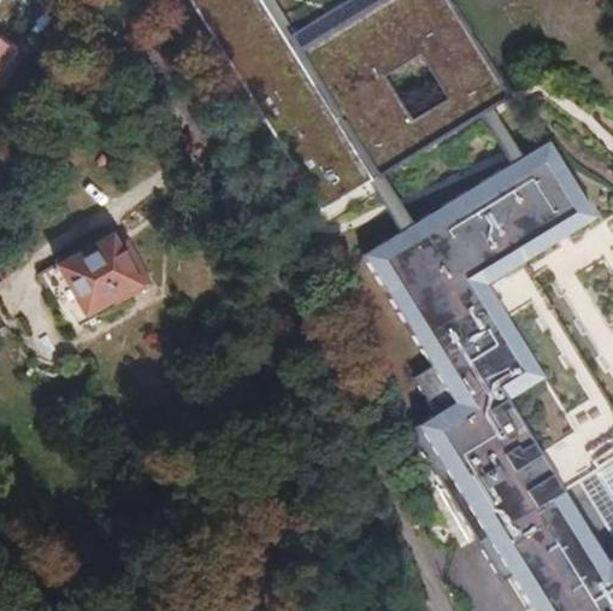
[(491,106),(508,95),(448,0),(383,0),(305,50),(275,0),(267,0),(263,4),(260,0),(188,0),(317,204),(322,212),(370,182),(383,174),(479,113),(491,106)]
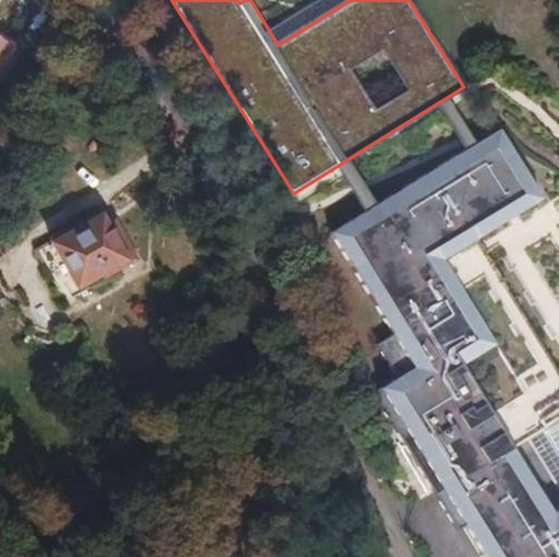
[(0,63),(15,43),(0,32),(0,63)]
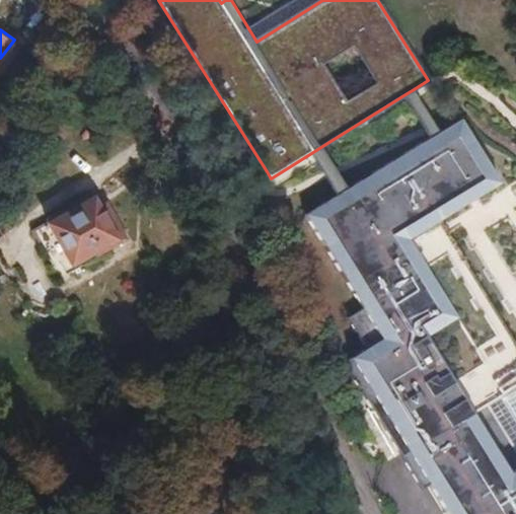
[(423,126),(431,137),(440,132),(433,121),(418,96),(414,89),(403,95),(409,102),(423,126)]
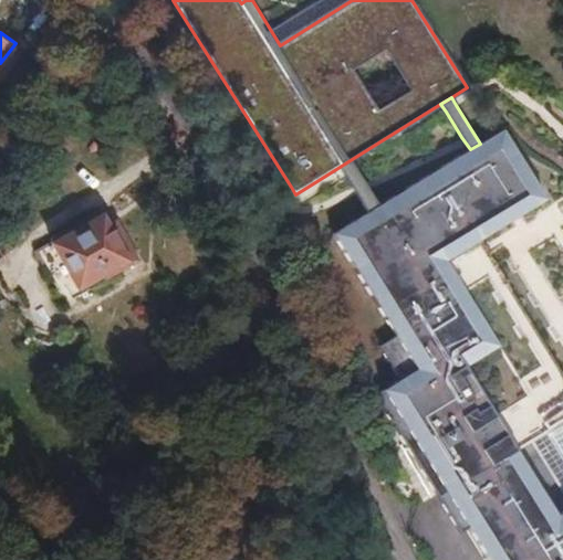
[(562,221),(554,208),(504,128),(335,233),(398,335),(382,345),(403,380),(387,389),(493,559),(562,559),(562,221)]
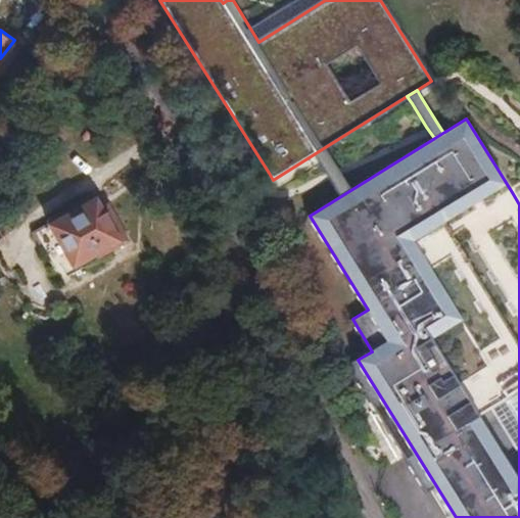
[(327,176),(340,196),(351,190),(339,171),(329,153),(325,147),(314,154),(318,161),(327,176)]
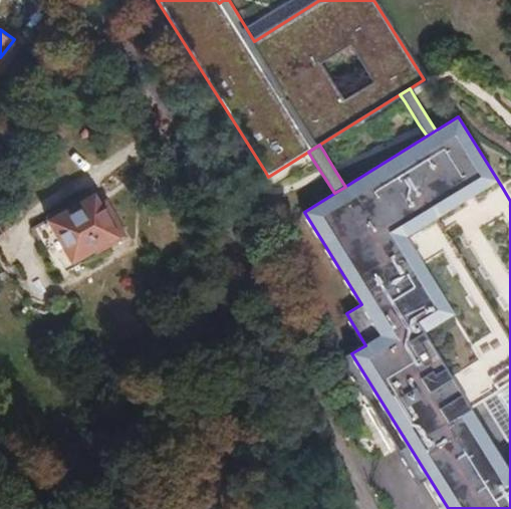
[(93,193),(37,224),(58,263),(114,232),(93,193)]
